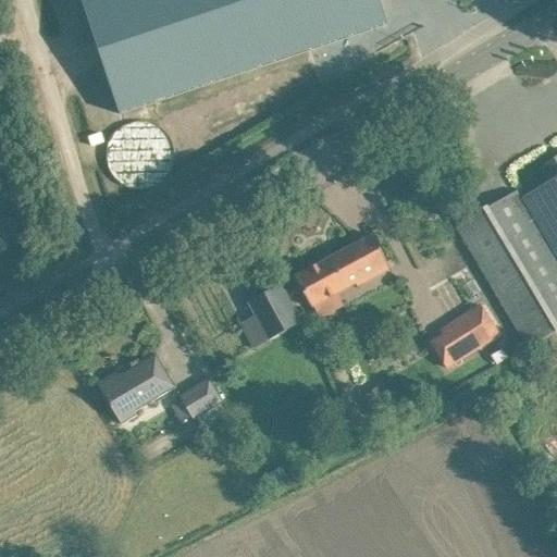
[(81,0),(120,115),(387,25),(379,0),(81,0)]
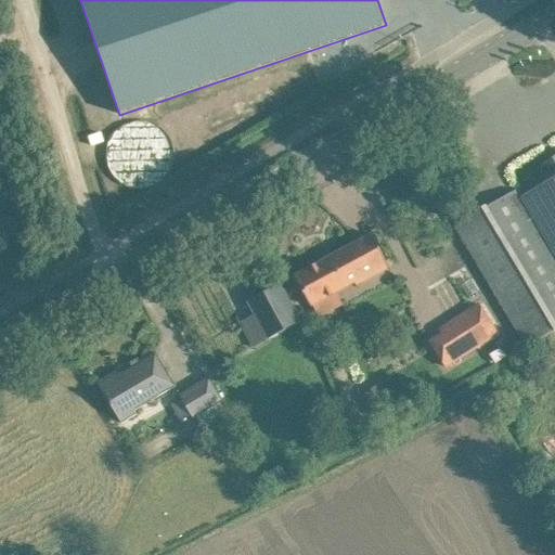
[(554,177),(519,198),(515,190),(454,226),(526,347),(554,328),(554,177)]
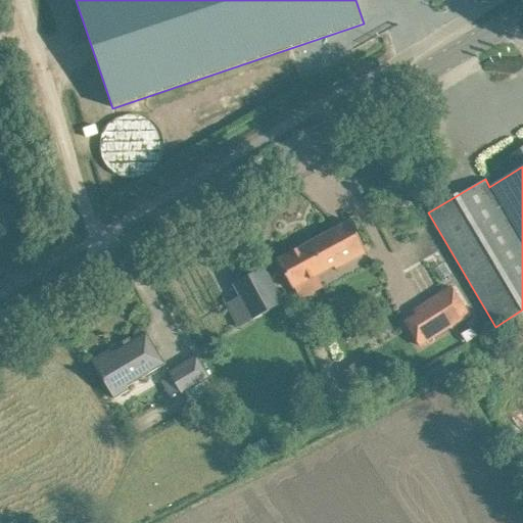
[(349,223),(278,262),(288,279),(292,289),(294,288),(317,276),(350,257),(352,260),(367,252),(360,240),(349,223)]
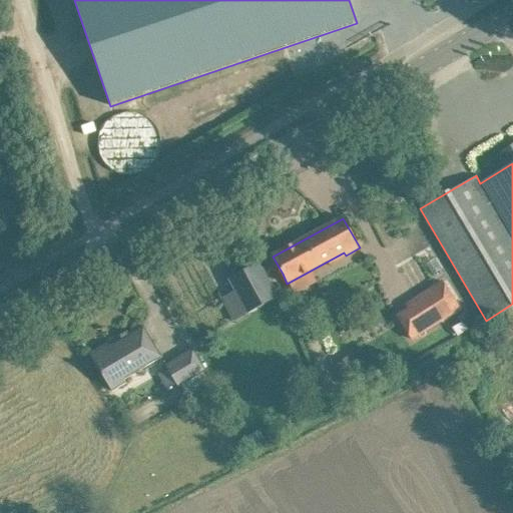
[(277,298),(268,282),(259,264),(230,280),(248,313),(277,298)]
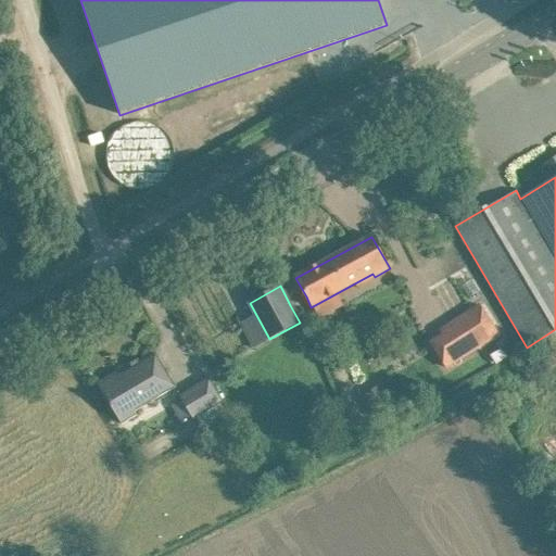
[(442,333),(428,342),(446,369),(501,335),(480,304),(441,330),(442,333)]
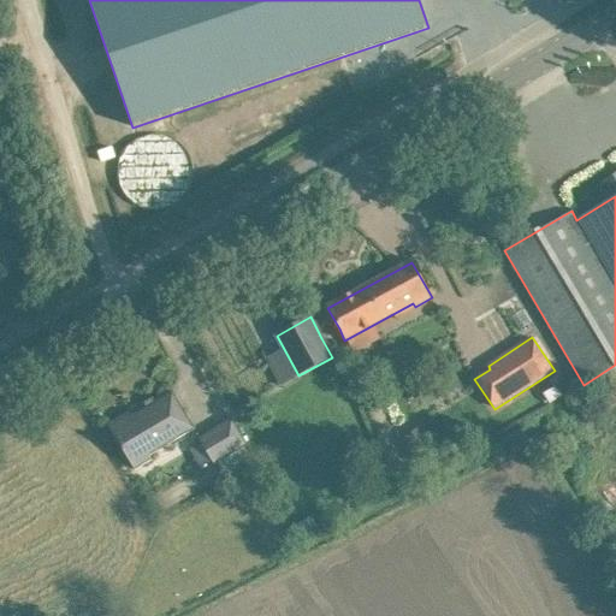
[(572,390),(561,374),(549,381),(554,388),(544,395),(550,404),(572,390)]
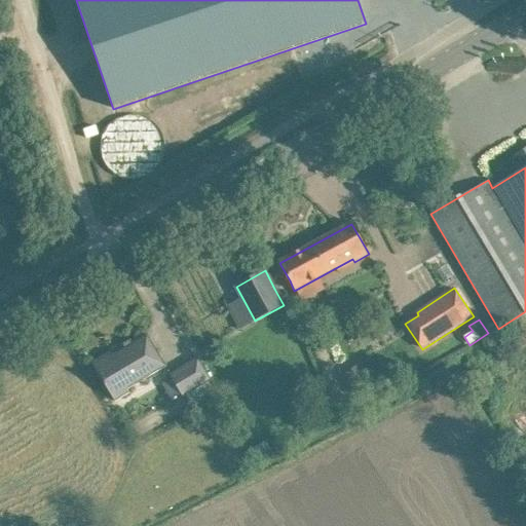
[(128,389),(166,367),(158,352),(147,335),(112,355),(110,352),(92,363),(103,380),(115,402),(130,392),(128,389)]
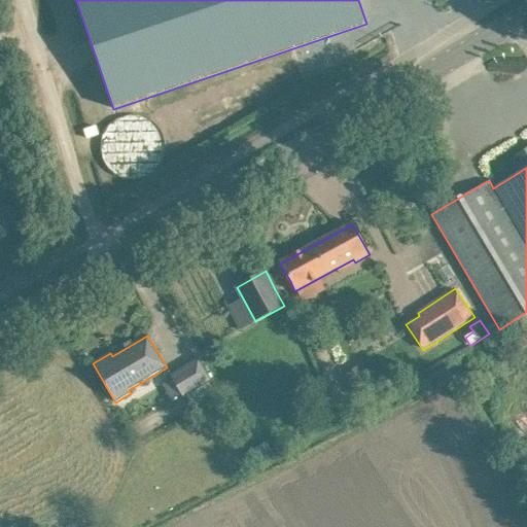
[(198,358),(170,375),(172,378),(162,384),(171,399),(181,393),(183,397),(185,395),(190,405),(212,392),(207,383),(211,381),(198,358)]
